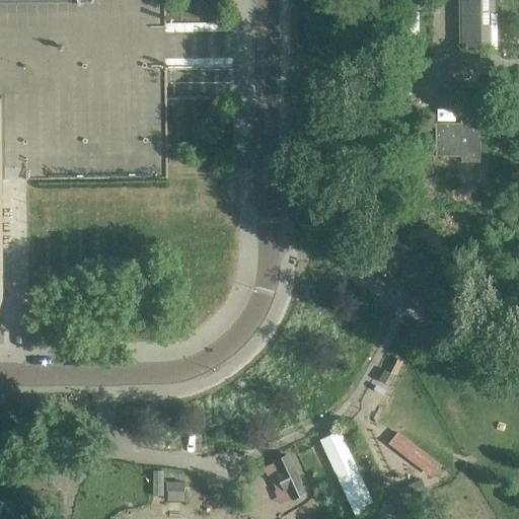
[(498,51),(496,0),(459,0),(459,2),(465,2),(466,51),(498,51)]
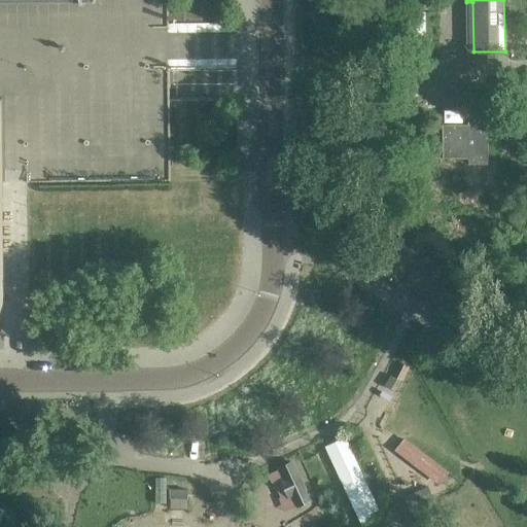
[(47,105),(0,106),(0,307),(47,308),(48,197),(47,105)]
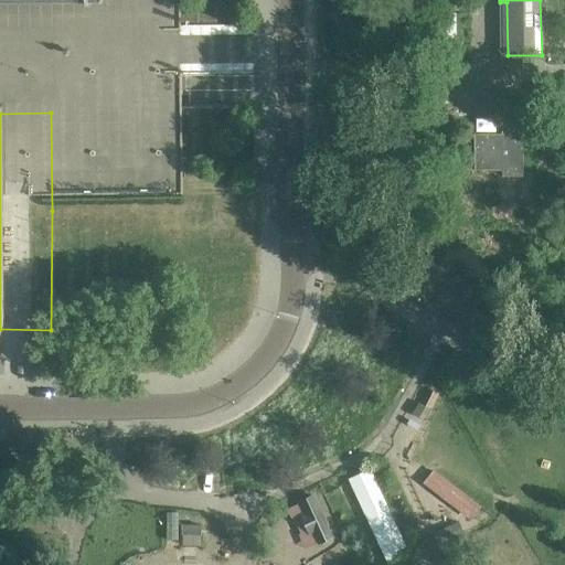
[(523,177),(523,135),(530,135),(530,120),(502,121),(502,134),(475,135),(475,170),(502,169),(502,177),(523,177)]
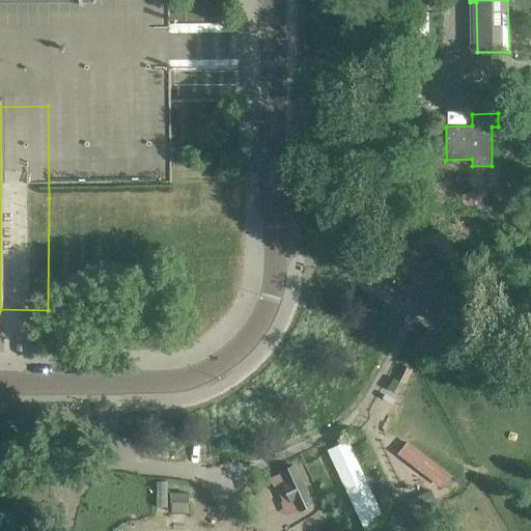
[(406,385),(413,371),(401,366),(394,379),(406,385)]
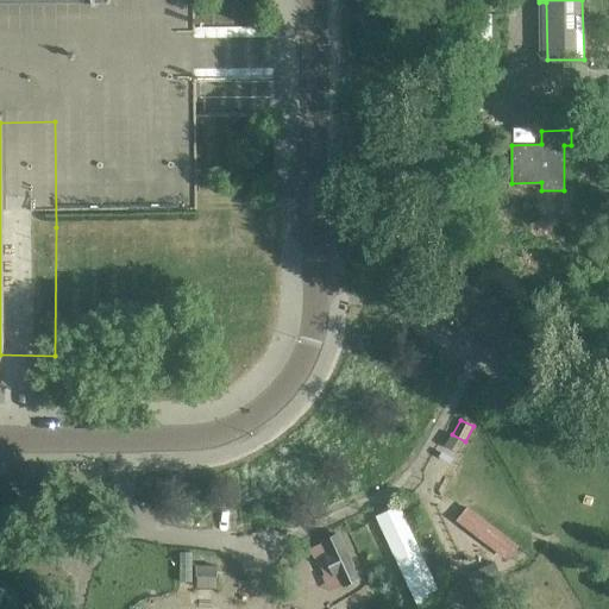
[(440,595),(399,507),(377,516),(418,604),(440,595)]
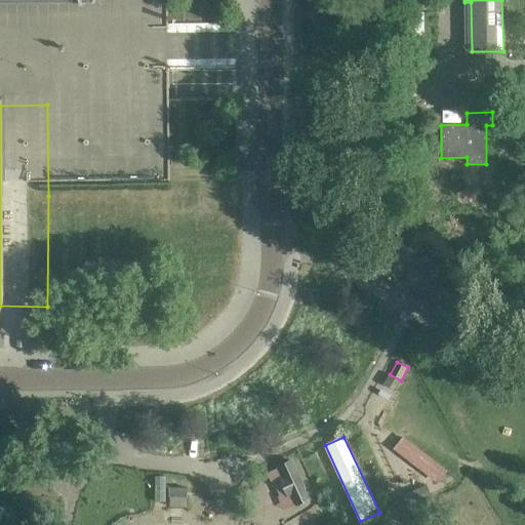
[(446,471),(404,437),(396,447),(438,481),(446,471)]
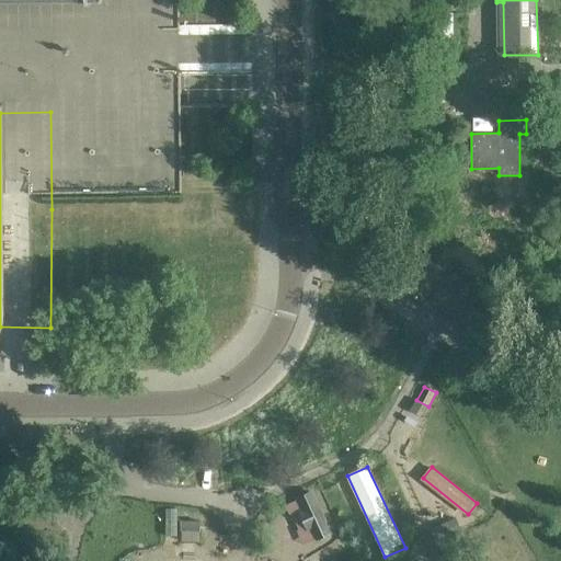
[(330,534),(312,493),(299,499),(304,511),(300,513),(308,528),(312,527),(318,539),(330,534)]
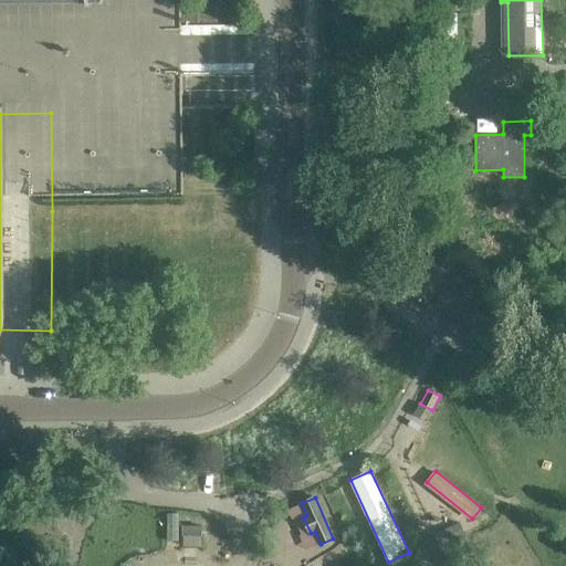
[(471,548),(465,537),(459,523),(433,535),(446,561),(471,548)]
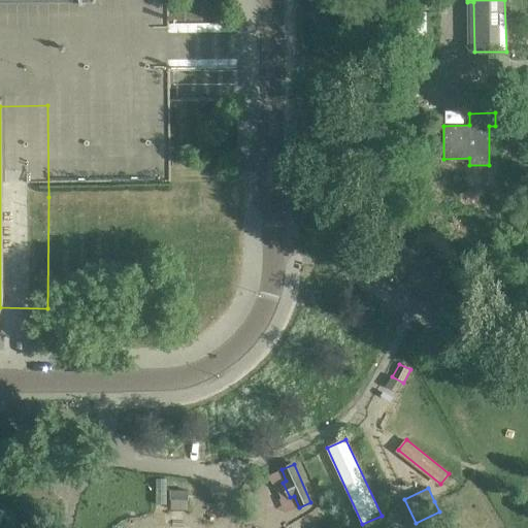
[(188,499),(188,491),(171,491),(171,499),(188,499)]
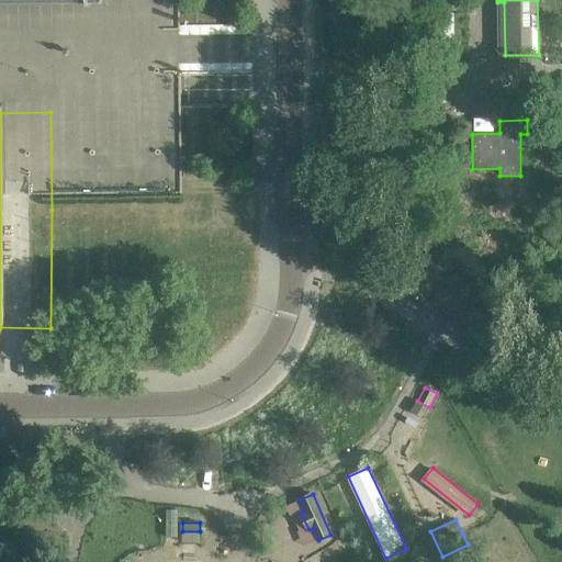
All buildings are outlined.
